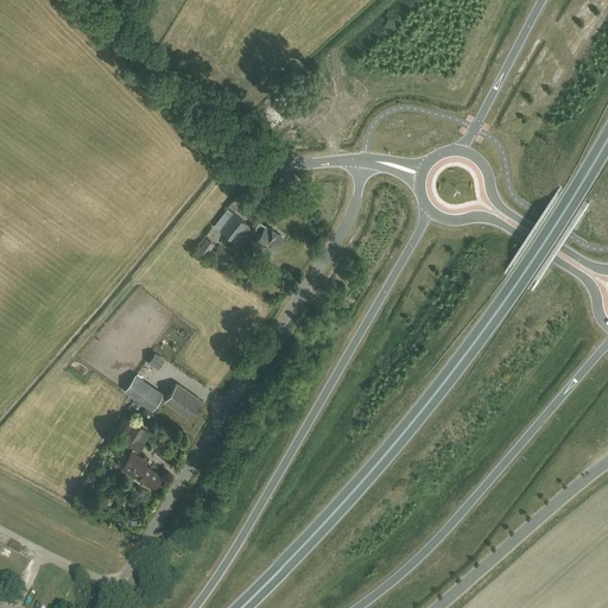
[(546,131),(555,119),(542,111),(533,121),(546,131)]
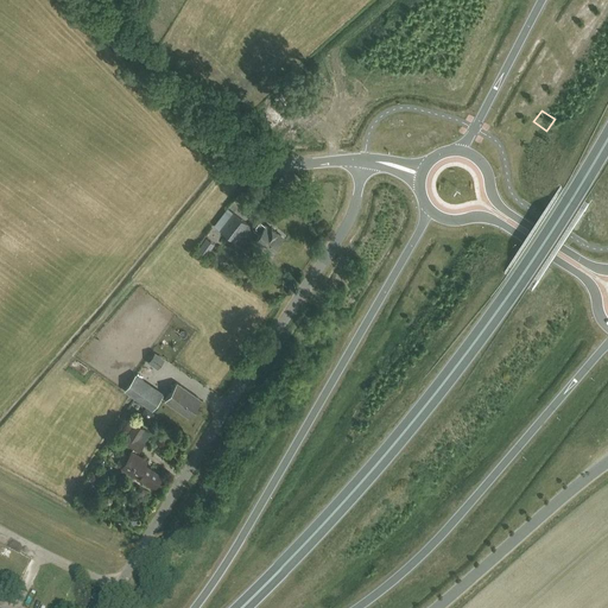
[(261,132),(257,126),(252,130),(257,135),(261,132)]
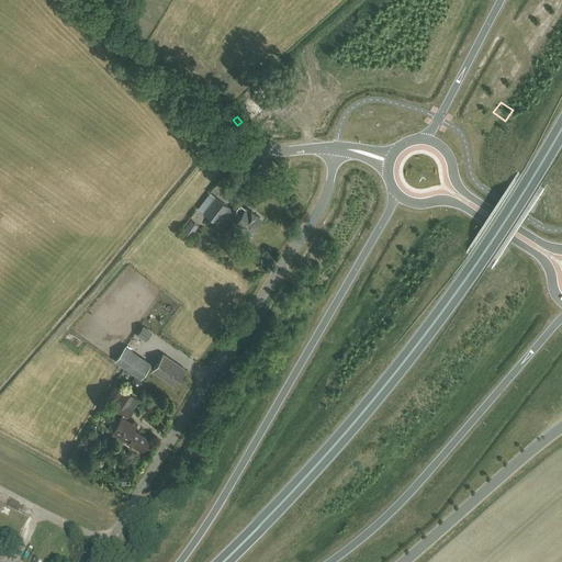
[(407,116),(404,122),(415,130),(419,124),(407,116)]
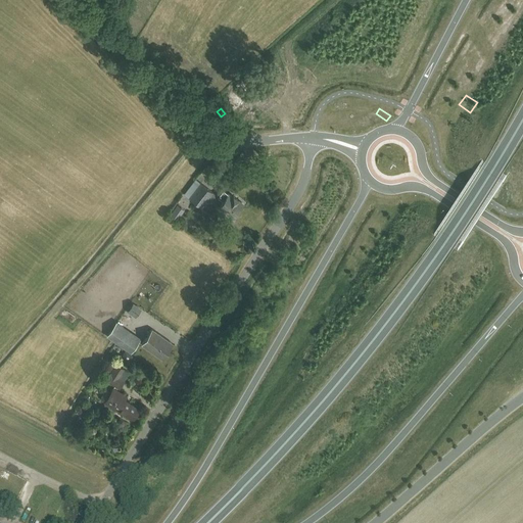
[(388,151),(393,144),(386,139),(381,146),(388,151)]
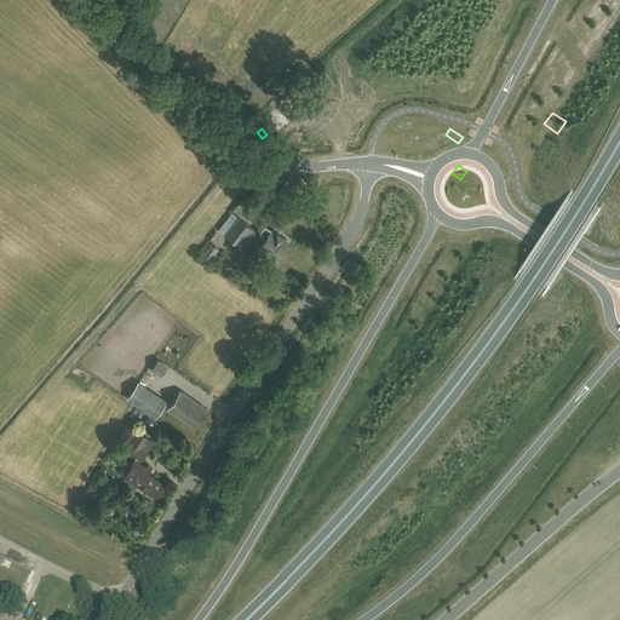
[(258,234),(236,217),(223,235),(239,247),(247,236),(258,245),(276,259),(286,246),(286,242),(281,239),(282,237),(276,233),(275,234),(270,230),(264,227),(258,234)]
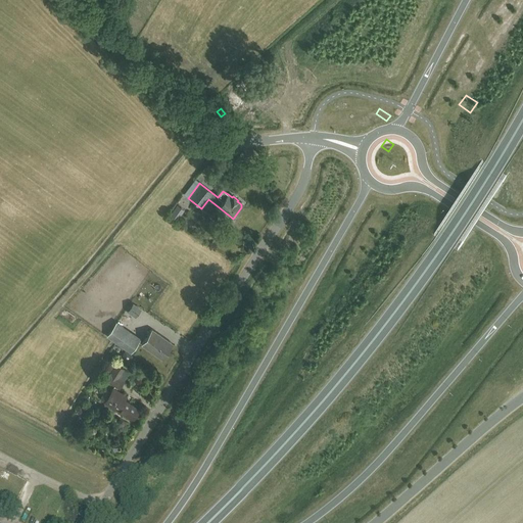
[(374,206),(377,200),(370,197),(368,203),(374,206)]
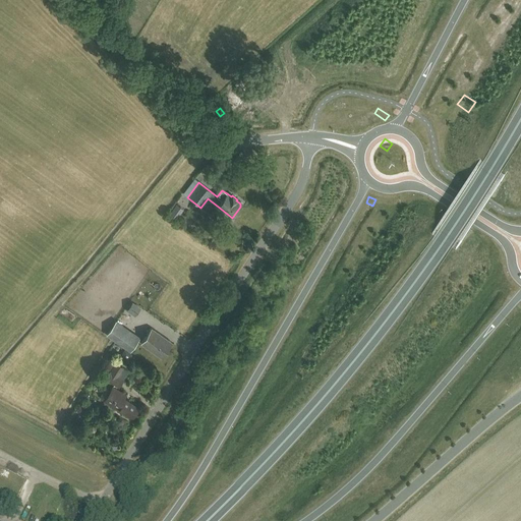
[(416,214),(423,200),(417,196),(409,210),(416,214)]
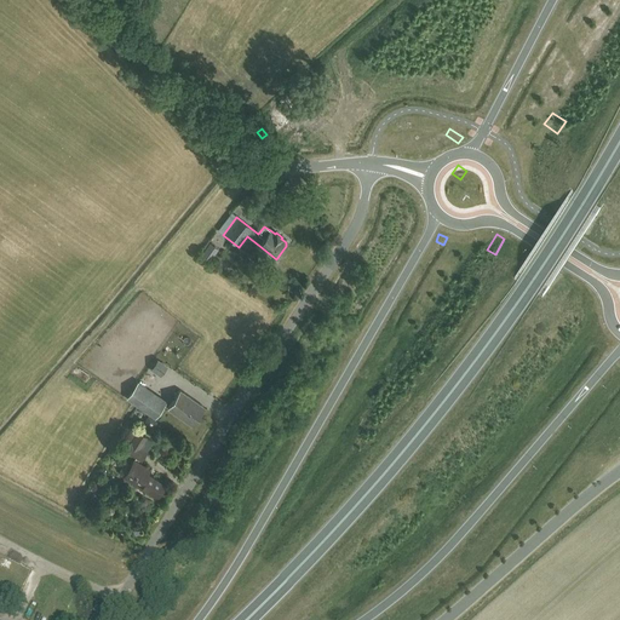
[(218,251),(211,245),(202,257),(211,262),(218,251)]
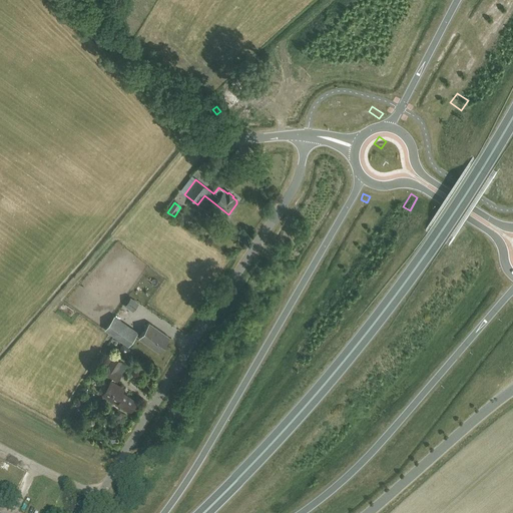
[(351,208),(358,213),(362,206),(355,202),(351,208)]
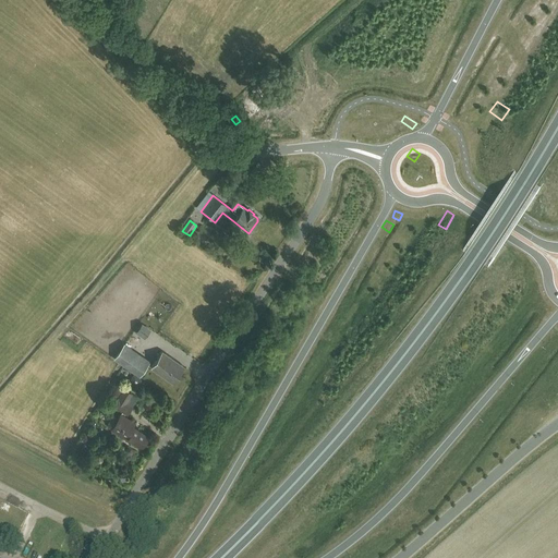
[(138,335),(147,339),(153,328),(143,324),(138,335)]
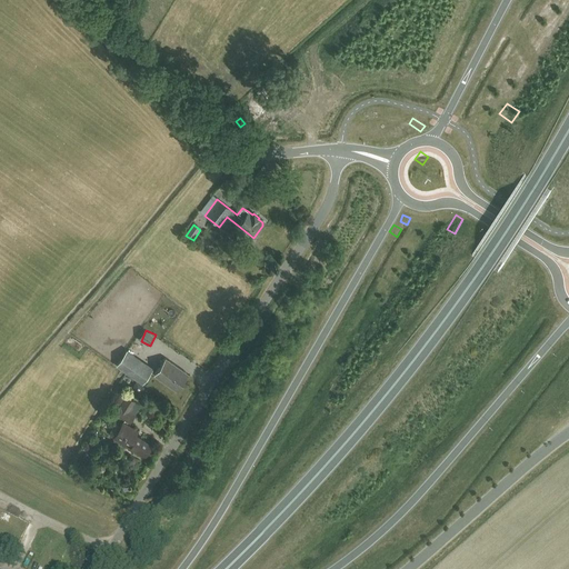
[(145,386),(157,369),(130,350),(118,366),(145,386)]
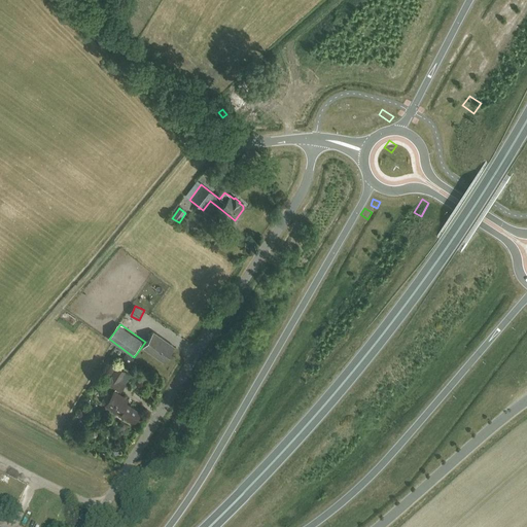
[(174,347),(152,332),(142,348),(163,362),(174,347)]
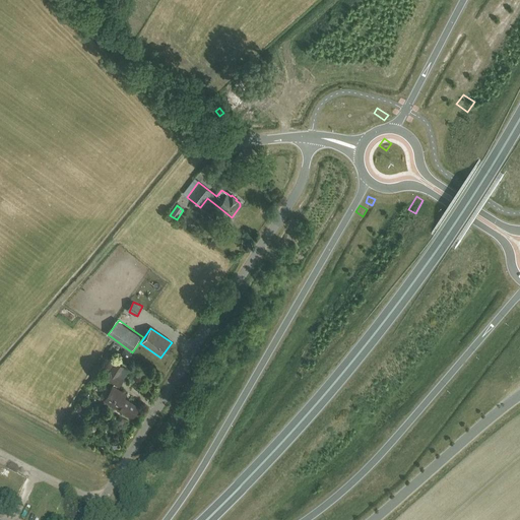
[(125,367),(116,362),(106,379),(120,387),(124,380),(119,377),(125,367)]
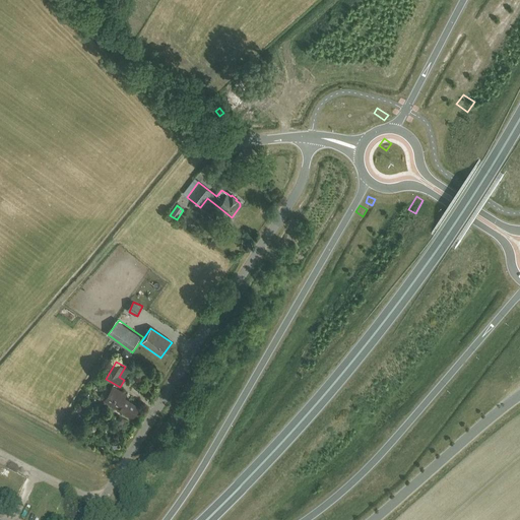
[(125,395),(112,387),(110,390),(107,389),(105,389),(101,396),(101,398),(104,400),(103,401),(131,418),(138,407),(124,398),(125,395)]
